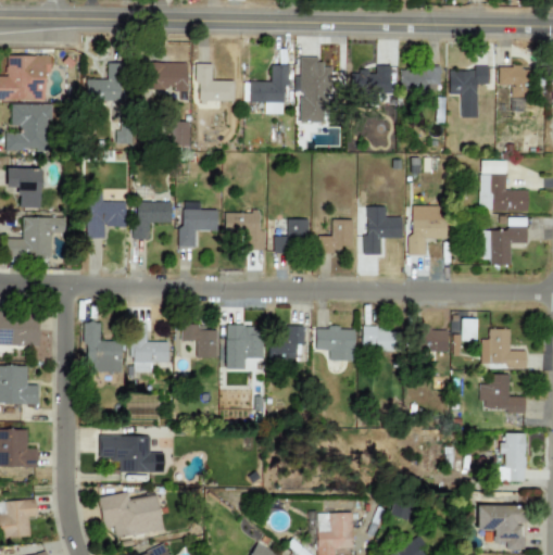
[(0,99),(45,100),(45,71),(50,71),(51,55),(8,54),(8,76),(0,76),(0,99)]
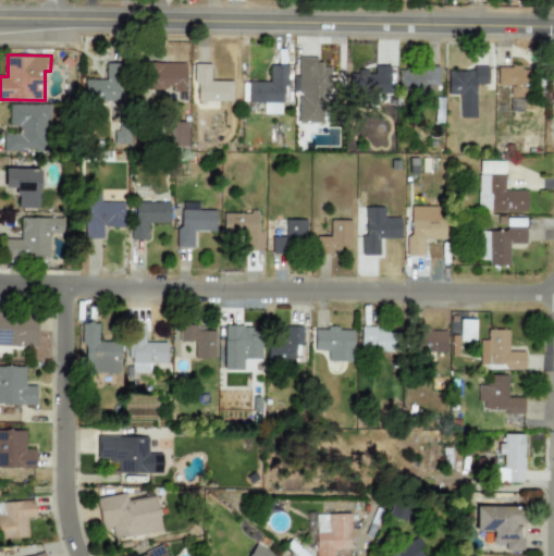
[(329,122),(330,63),(319,63),(319,56),(300,56),(300,88),(305,88),(305,97),(300,97),(300,121),(329,122)]
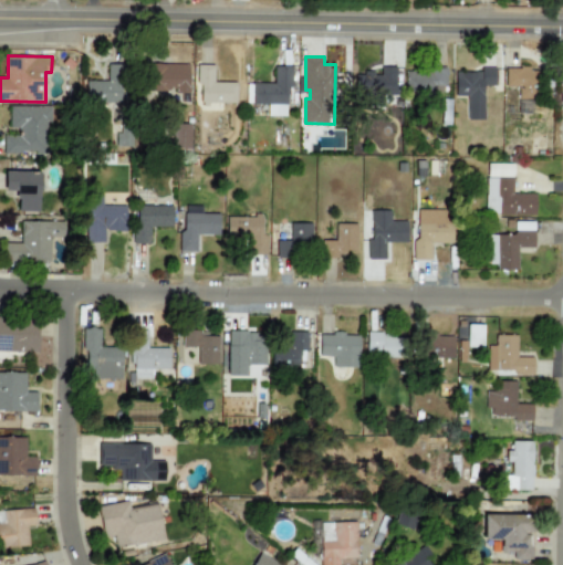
[(191,92),(190,62),(152,63),(152,92),(191,92)]
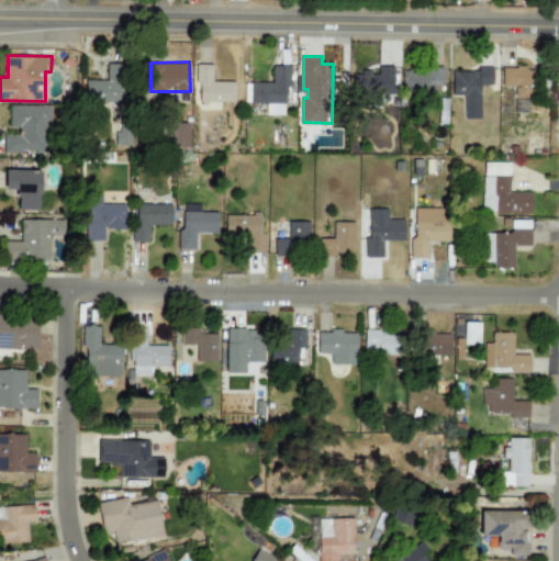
[(87,79),(87,103),(123,104),(125,64),(110,63),(109,80),(87,79)]
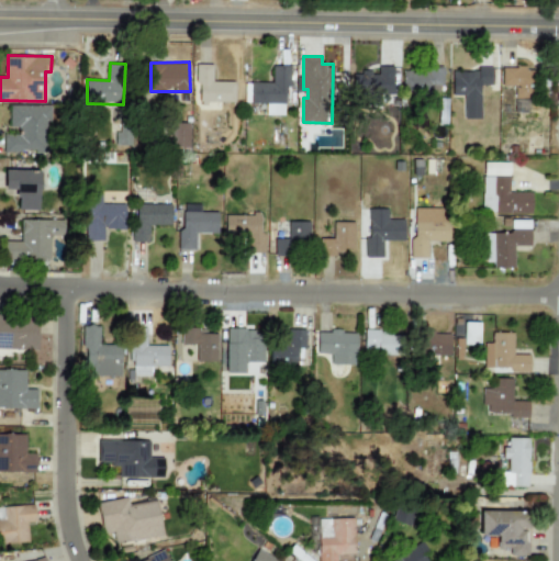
[(236,81),(214,80),(214,64),(199,64),(198,100),(236,101),(236,81)]
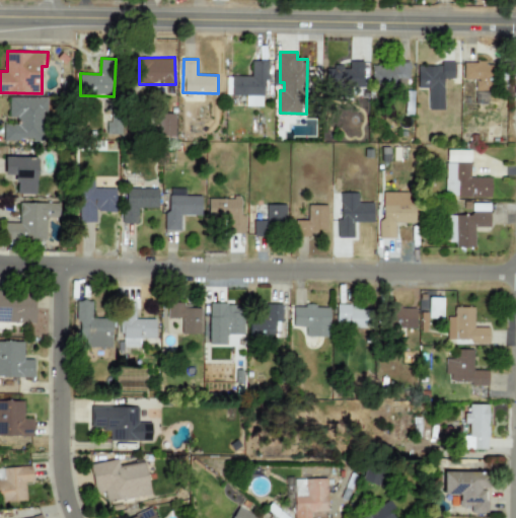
[(267,61),(253,60),(252,76),(229,75),(229,94),(246,95),(246,105),(266,106),(267,61)]
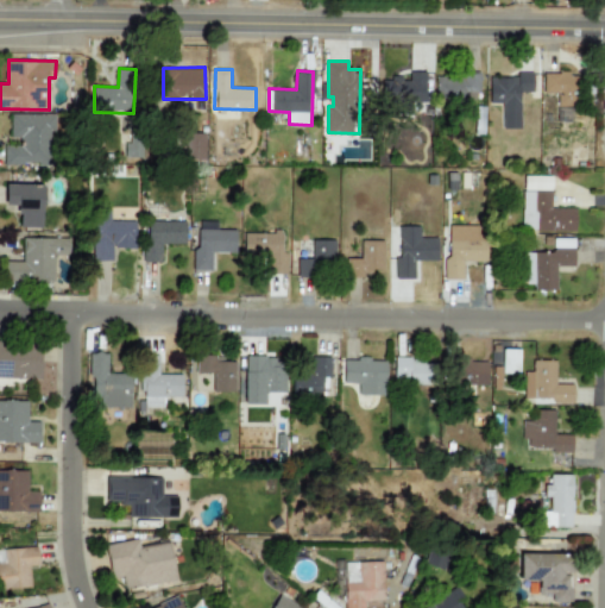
[(430,101),(432,73),(411,71),(411,81),(394,80),(394,100),(430,101)]
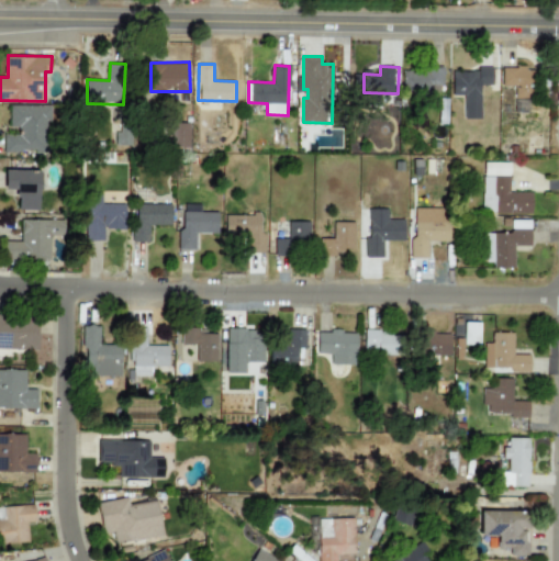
[(405,87),(446,86),(445,67),(405,68),(405,87)]
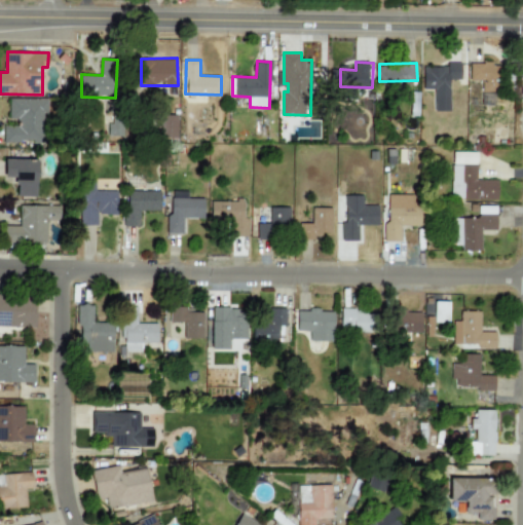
[(472,63),(472,80),(484,80),(483,91),(500,91),(501,64),(472,63)]
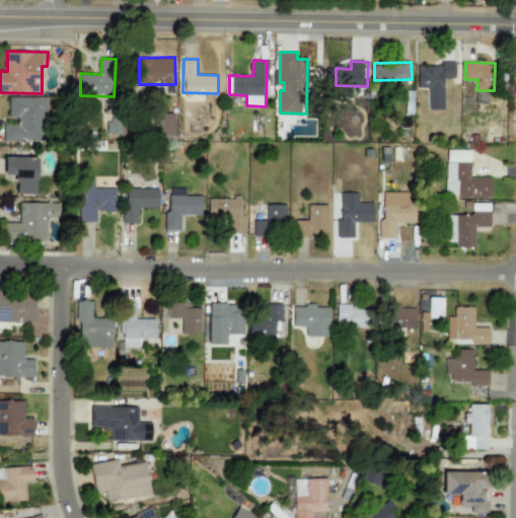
[(419,64),(420,88),(430,88),(430,109),(445,109),(445,79),(456,78),(456,63),(419,64)]
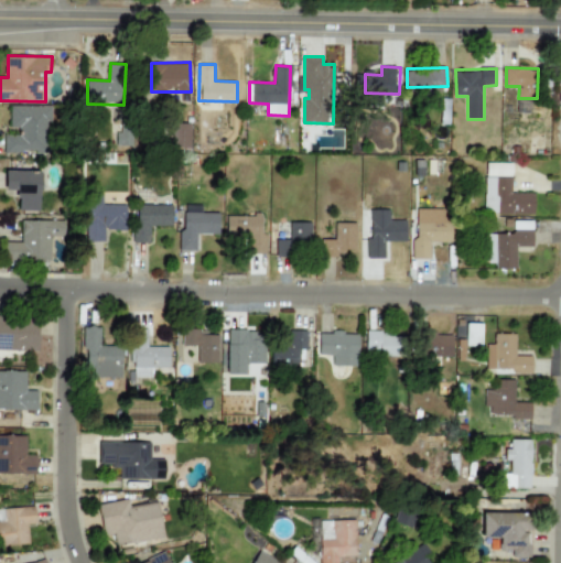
[(6,152),(51,152),(52,106),(12,105),(11,131),(6,131),(6,152)]
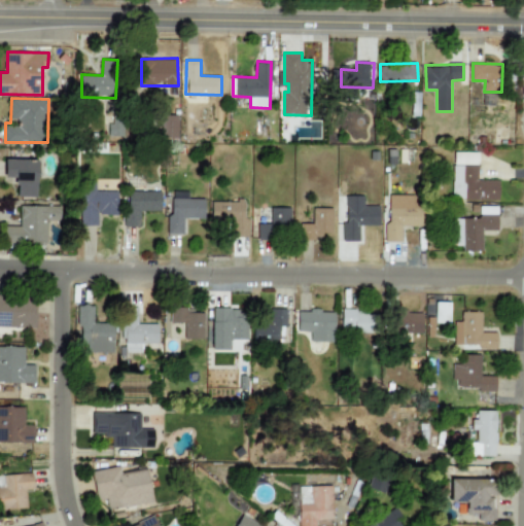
[(178,136),(179,115),(165,114),(164,136),(178,136)]
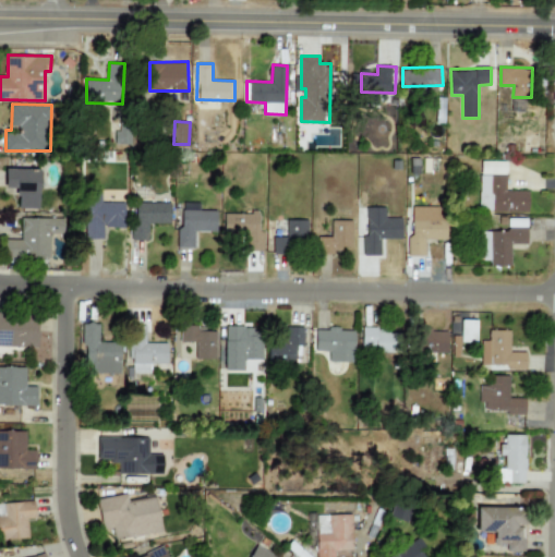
[(113,146),(130,145),(130,126),(113,128),(113,146)]
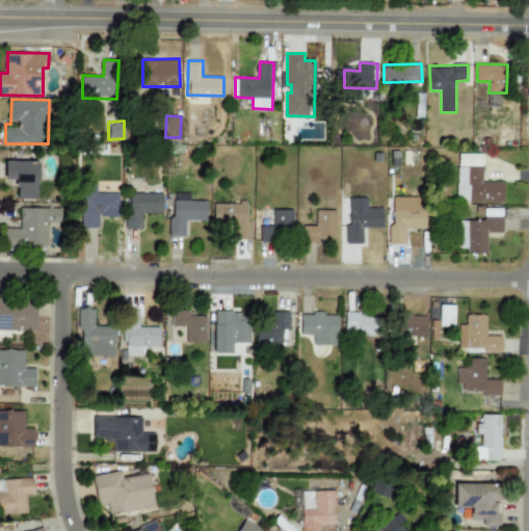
[(458,201),(505,202),(505,182),(483,181),(484,153),(459,153),(458,201)]
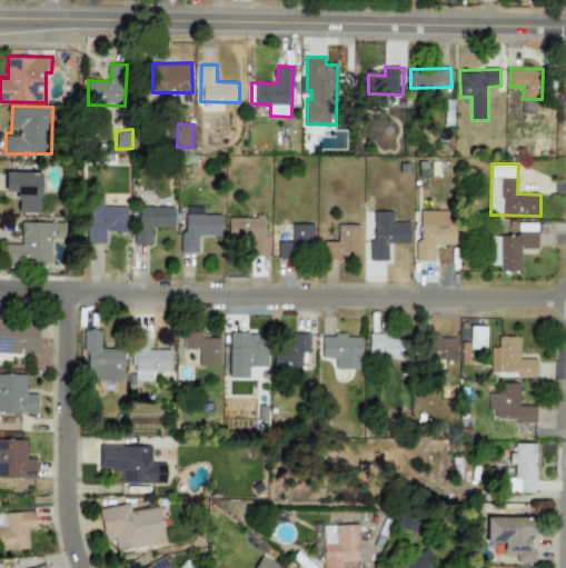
[(41,212),(42,172),(6,171),(6,192),(19,192),(19,211),(41,212)]
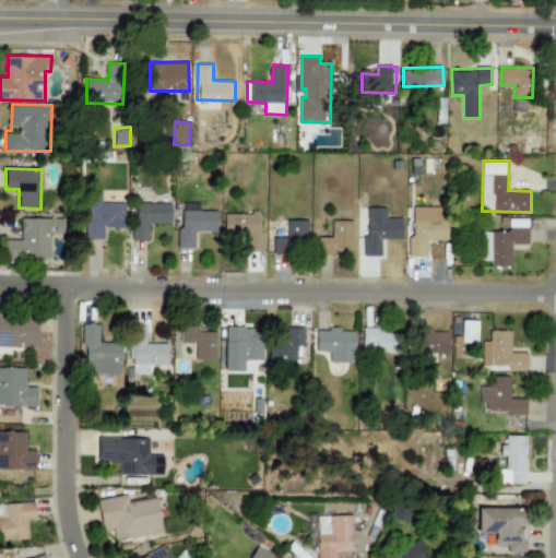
[(126,202),(87,202),(86,239),(107,240),(107,227),(126,227),(126,202)]
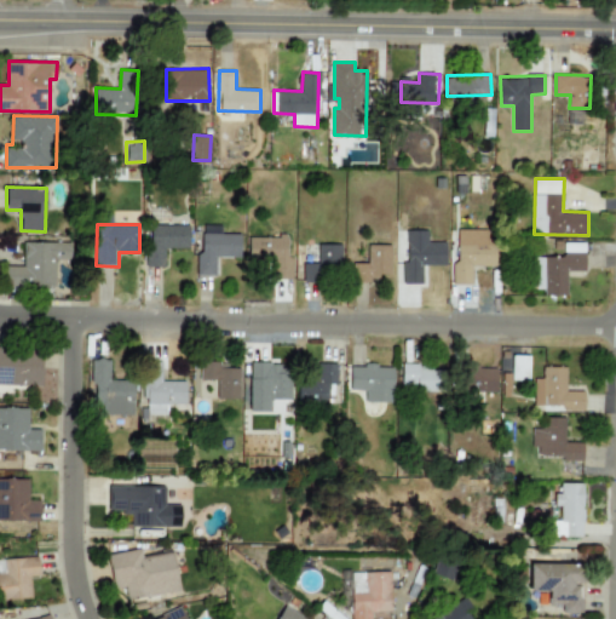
[(191,225),(149,224),(148,270),(166,271),(166,247),(190,248),(191,225)]
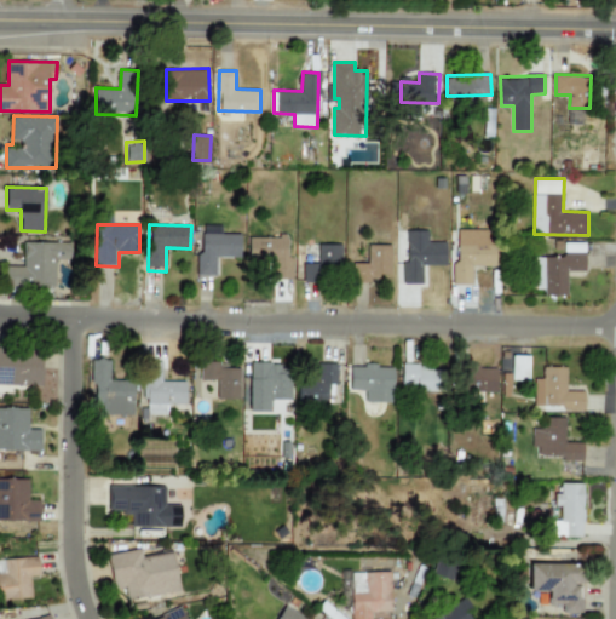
[(242,234),(220,233),(220,225),(202,225),(201,275),(217,275),(218,257),(241,257),(242,234)]
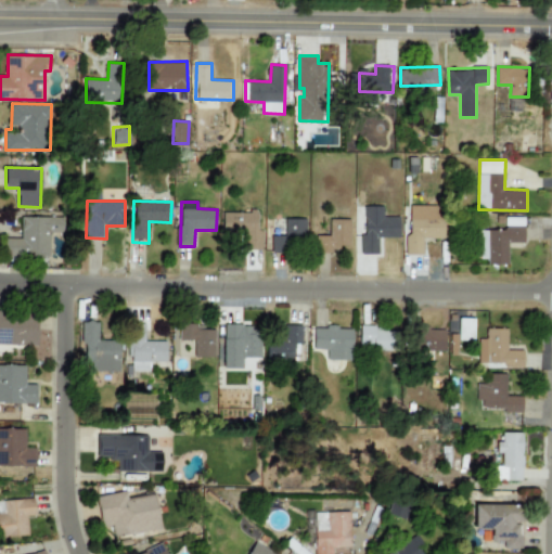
[(401,237),(401,217),(385,217),(385,207),(367,207),(367,235),(362,235),(363,254),(381,254),(380,237),(401,237)]
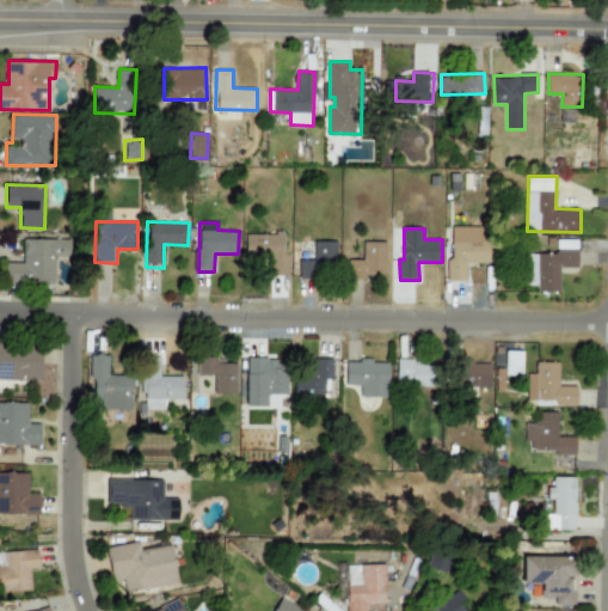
[(247,234),(247,258),(269,258),(270,275),(288,275),(287,233),(247,234)]
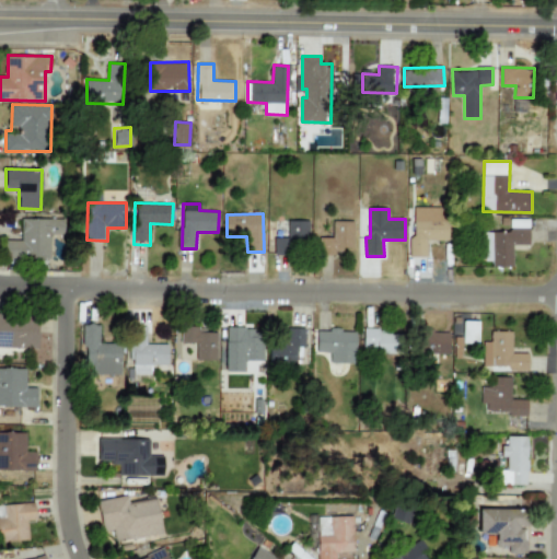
[(67,219),(23,219),(23,241),(8,241),(8,258),(51,258),(51,234),(67,234),(67,219)]
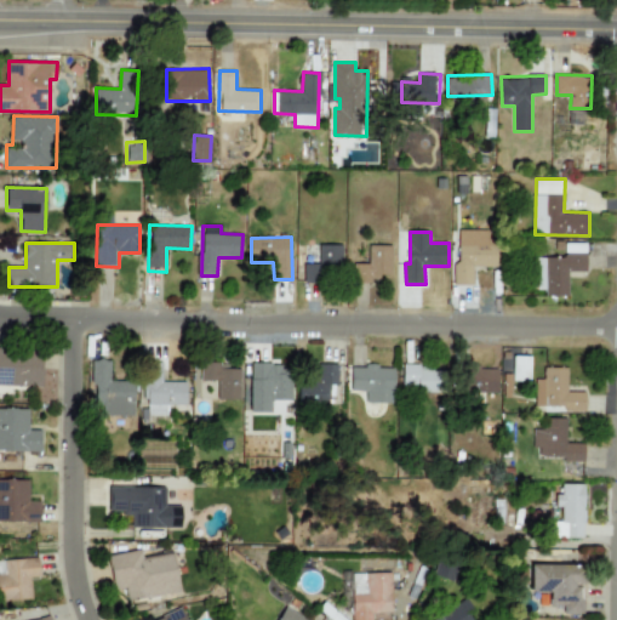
[(500,244),(457,243),(456,285),(472,285),(473,265),(498,266),(500,244)]
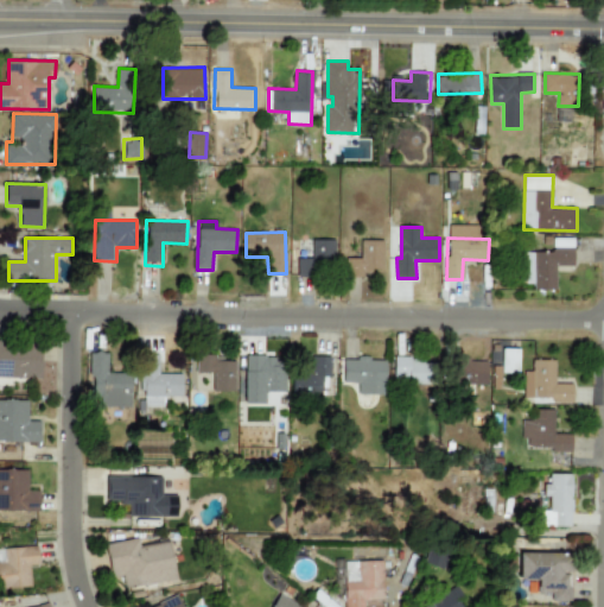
[(576,265),(576,238),(554,238),(554,251),(535,251),(536,290),(558,290),(558,265),(576,265)]
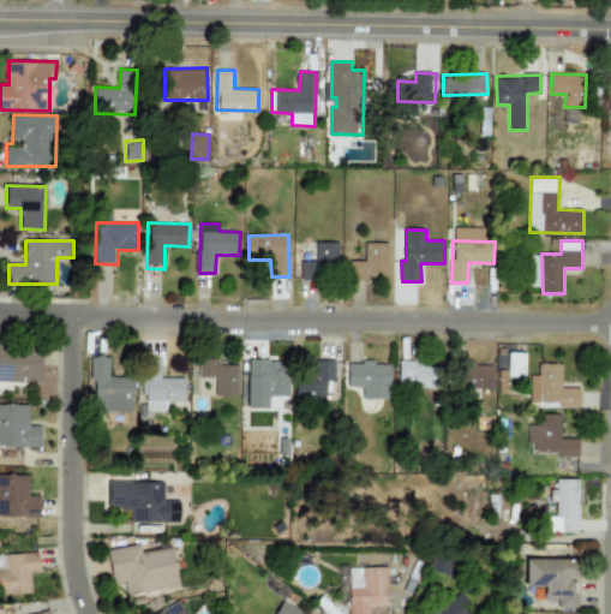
[(340,242),(317,243),(318,261),(303,261),(303,276),(341,275),(340,242)]
